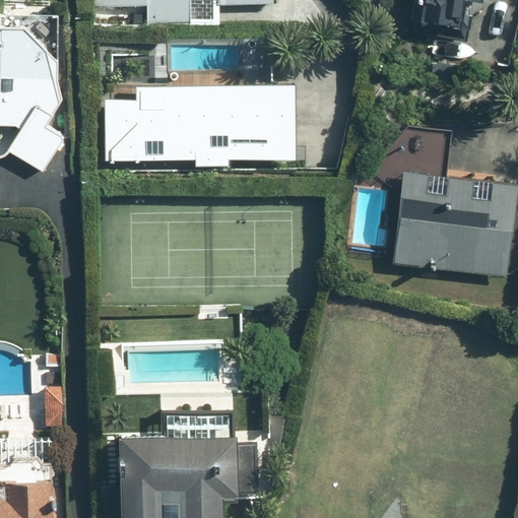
[(124,0),(148,1),(147,18),(190,19),(190,0),(217,0),(218,2),(277,4),(276,0),(124,0)]
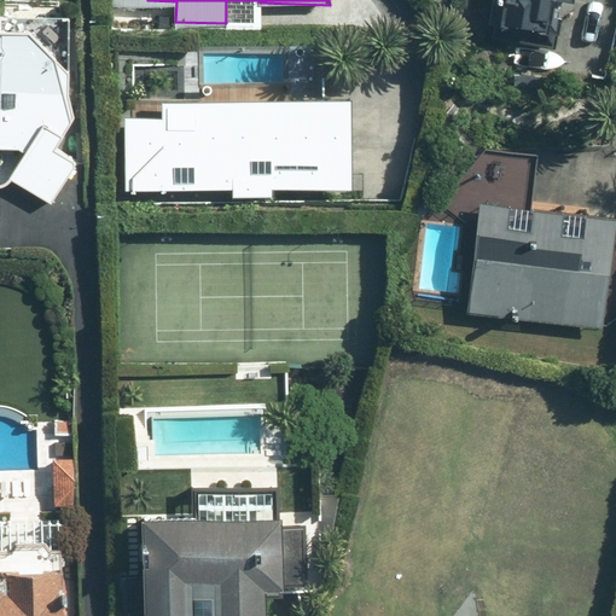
[(565,0),(576,1),(576,0),(490,0),(488,28),(550,34),(553,0),(565,0)]
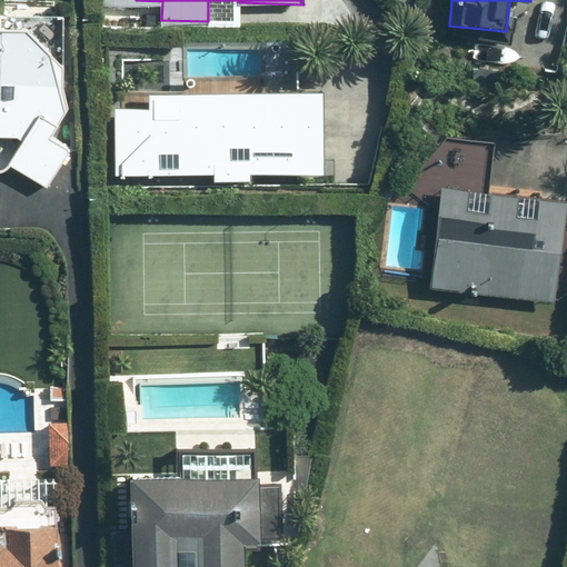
[(27,28),(0,26),(0,138),(25,139),(9,165),(48,185),(70,149),(51,138),(68,109),(50,51),(27,28)]
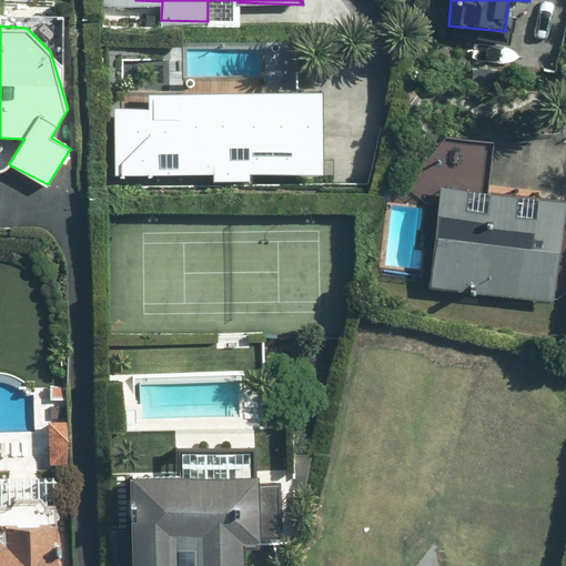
[(148,111),(119,110),(118,172),(214,174),(214,182),(252,182),(252,174),(320,175),(321,95),(149,93),(148,111)]
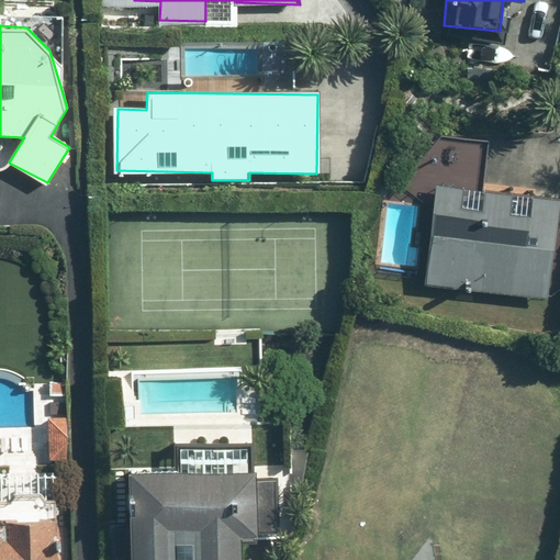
[(556,197),(483,189),(489,140),(441,134),(403,189),(434,204),(426,283),(545,297),(556,197)]
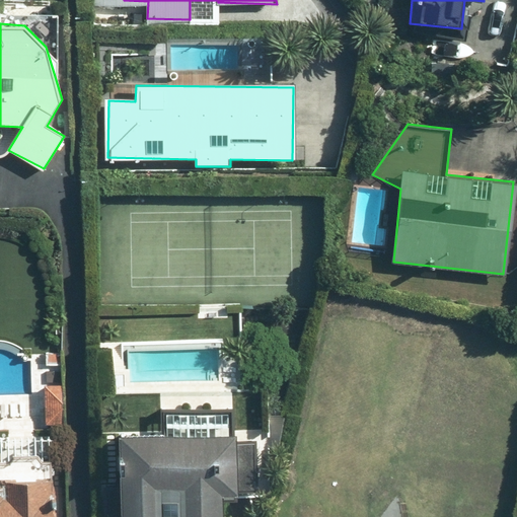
[(226,516),(226,493),(235,493),(235,433),(228,433),(228,411),(165,412),(165,434),(120,434),(120,487),(102,487),(102,516),(226,516)]
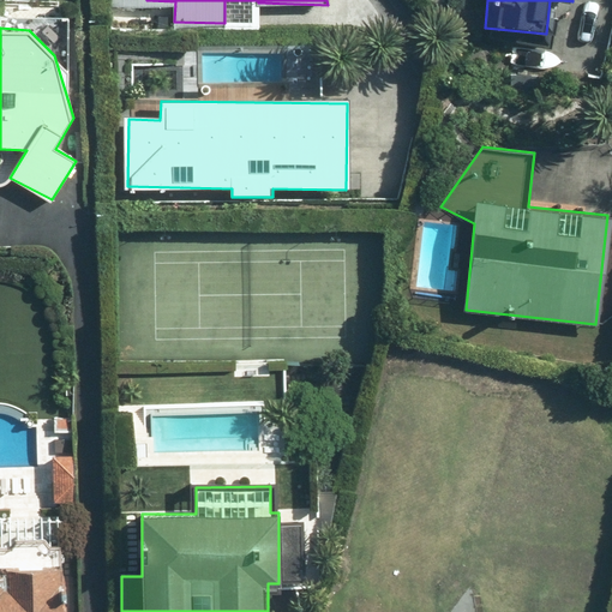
[(58,569),(15,569),(15,592),(0,591),(0,611),(67,611),(69,583),(58,583),(58,569)]
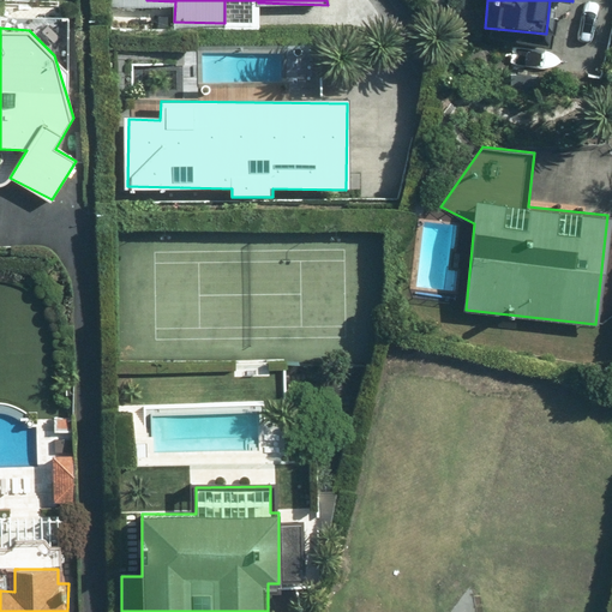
All buildings are outlined.
